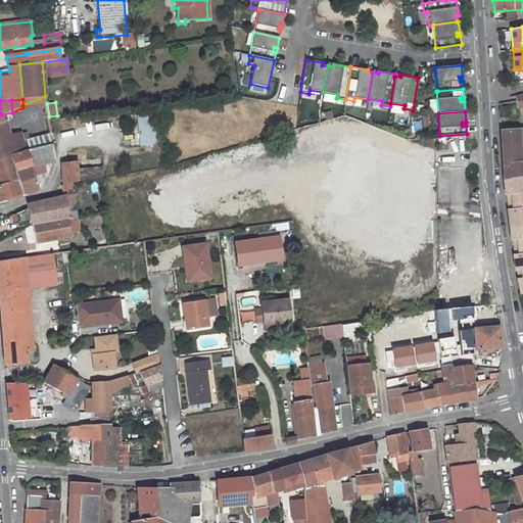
[(158,114),(139,113),(138,150),(161,151),(161,143),(157,143),(158,114)]
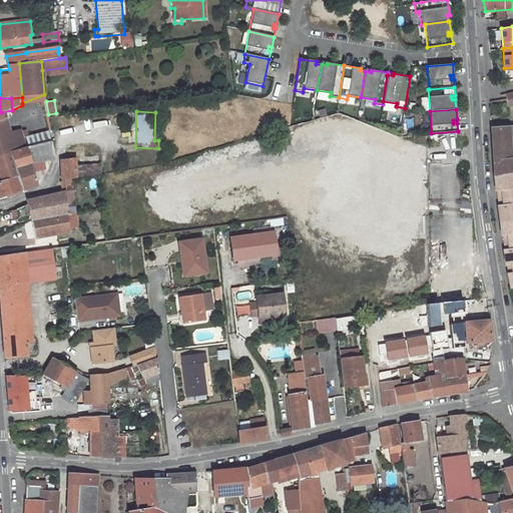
[(0,137),(9,134),(7,120),(3,121),(0,121),(0,137)]
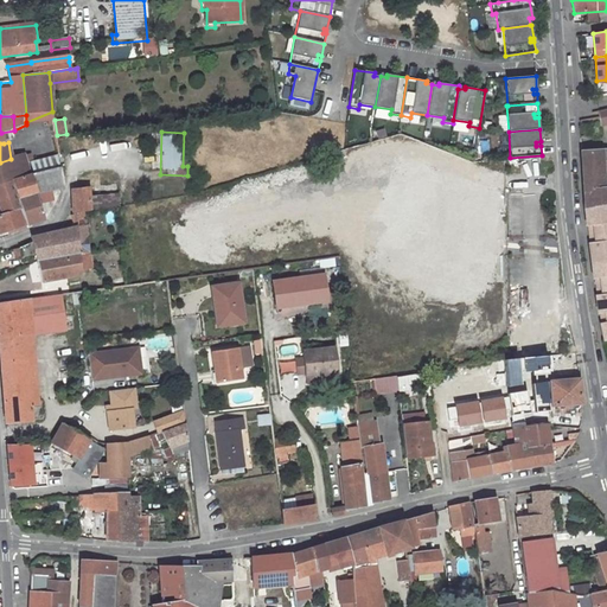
[(606,149),(581,152),(583,198),(586,209),(604,205),(602,189),(604,187),(604,186),(601,161),(606,160),(606,149)]
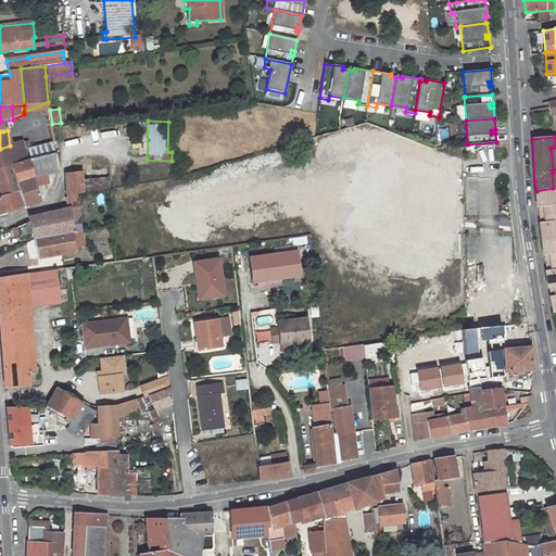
[(0,171),(27,162),(33,161),(30,155),(52,149),(51,142),(24,151),(21,142),(0,149),(0,171)]
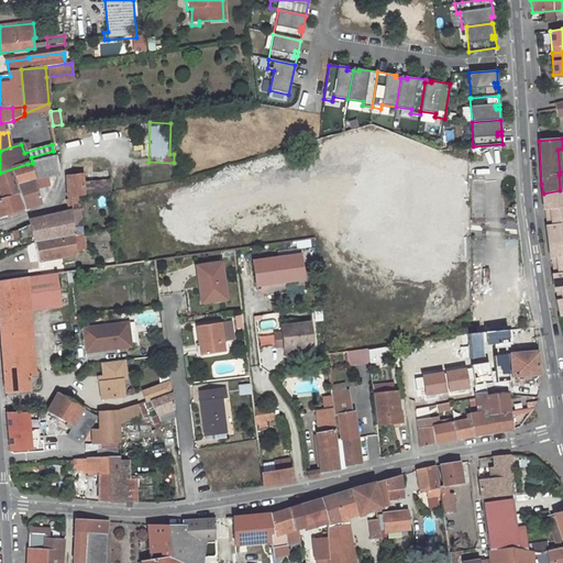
[(33,163),(54,156),(53,151),(31,157),(33,163)]
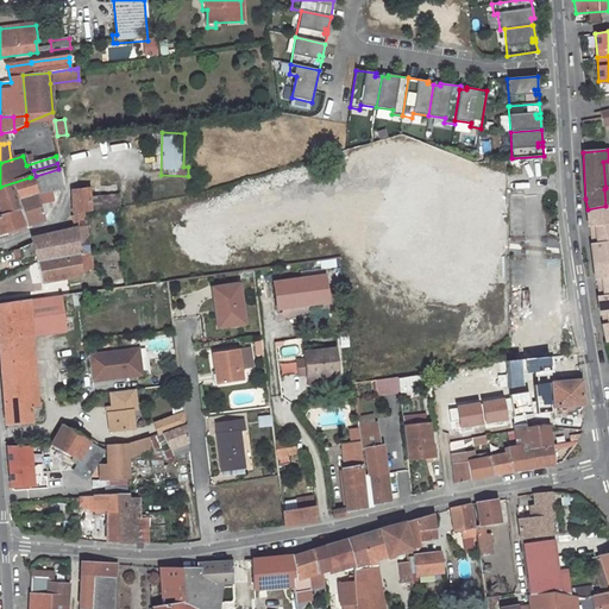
[(64,189),(60,169),(58,169),(36,176),(30,177),(36,195),(64,189)]
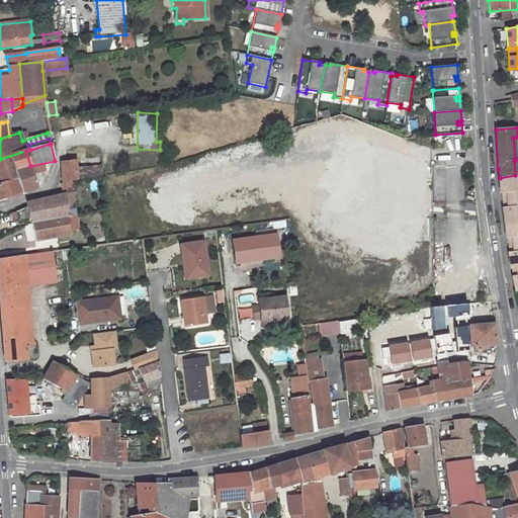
[(64,181),(101,175),(99,158),(93,159),(91,148),(65,152),(66,162),(64,162),(64,181)]
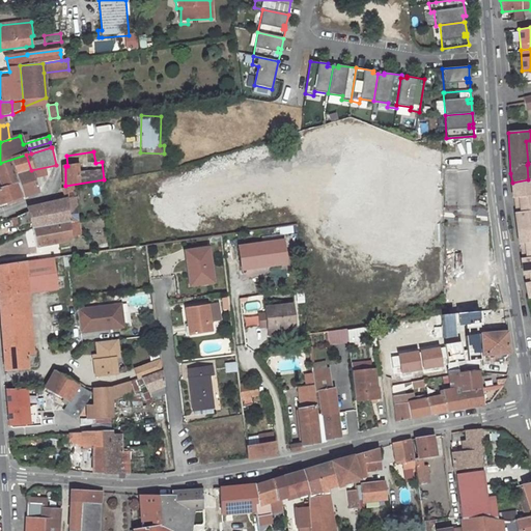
[(26,155),(0,163),(0,182),(2,189),(19,184),(17,175),(31,170),(26,155)]
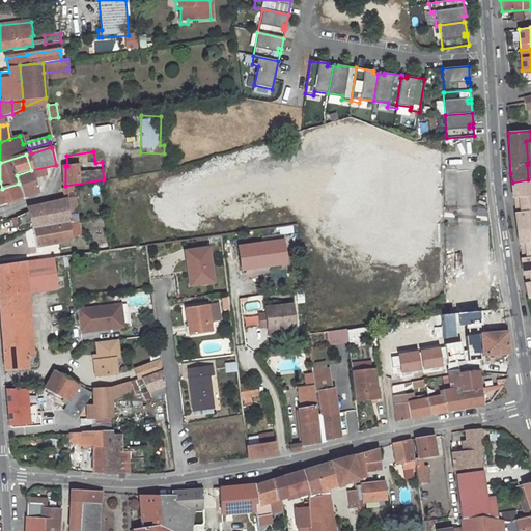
[(5,203),(38,192),(31,170),(17,175),(19,184),(2,189),(0,189),(0,210),(7,207),(5,203)]
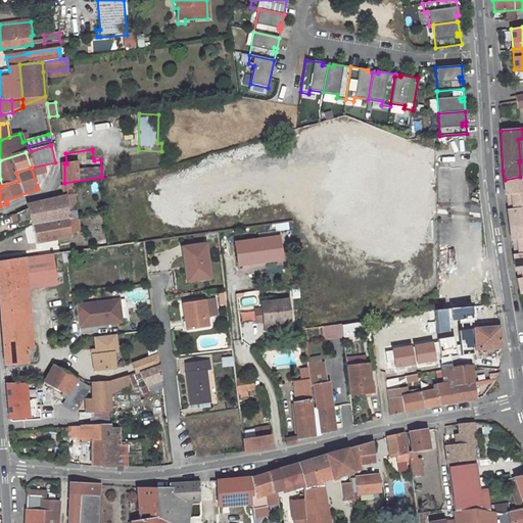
[(522,175),(520,177),(505,180),(506,195),(512,194),(512,201),(522,199),(522,175)]
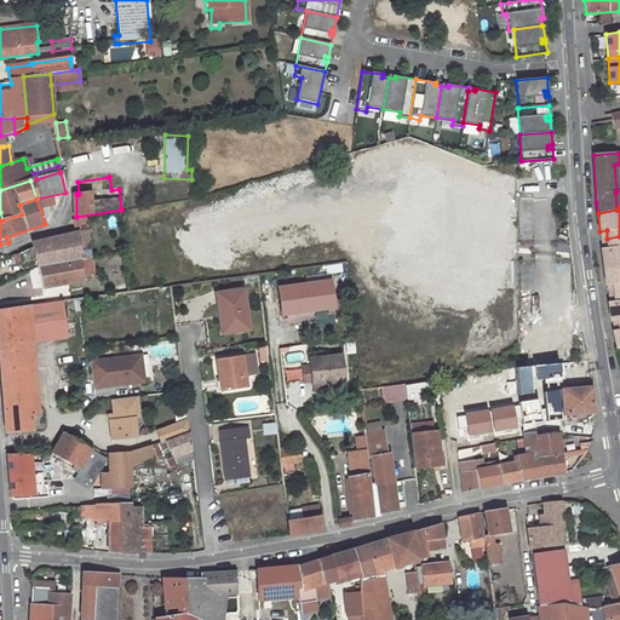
[(26,273),(40,265),(81,259),(79,233),(33,244),(34,248),(16,256),(18,264),(23,264),(26,273)]
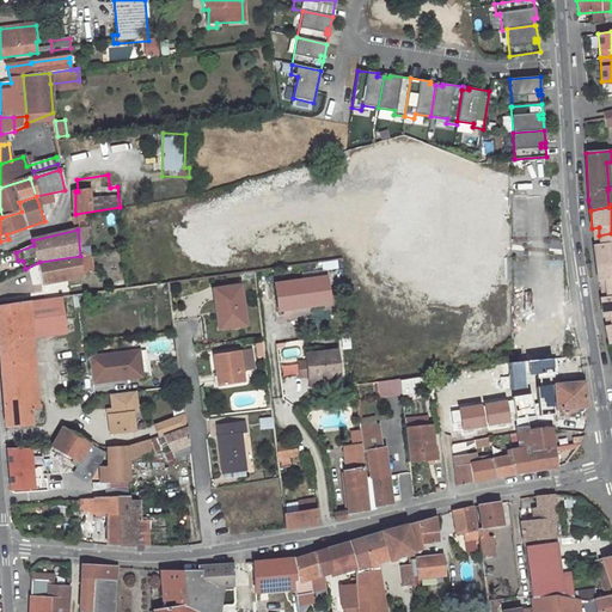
[(611,233),(599,236),(600,244),(594,245),(597,263),(611,259),(611,233)]
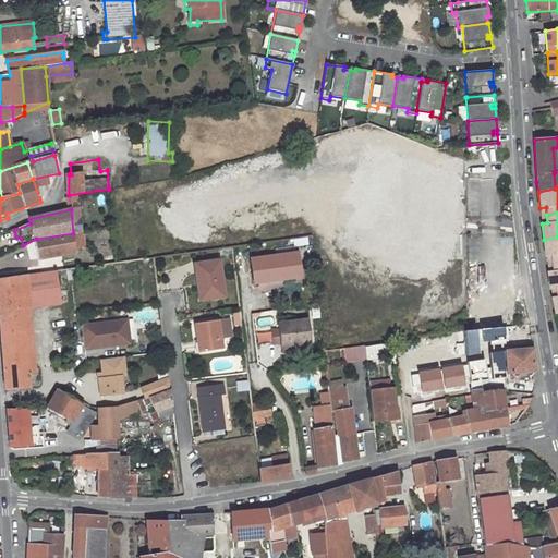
[(70,234),(73,233),(36,239),(37,259),(72,253),(70,234)]
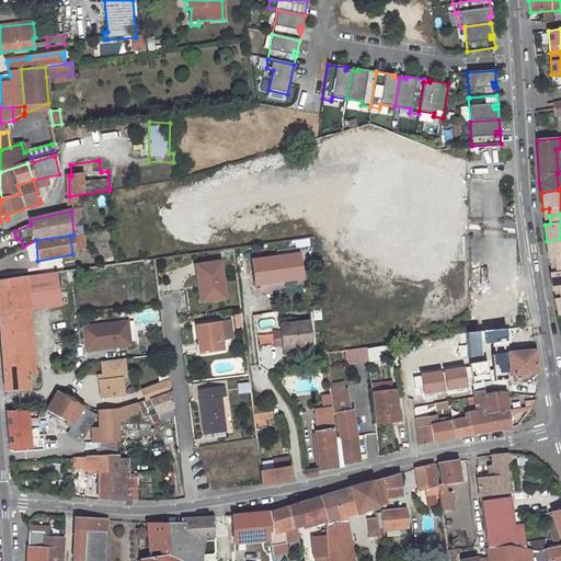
[(560,238),(547,241),(549,256),(554,256),(556,264),(560,263),(560,238)]
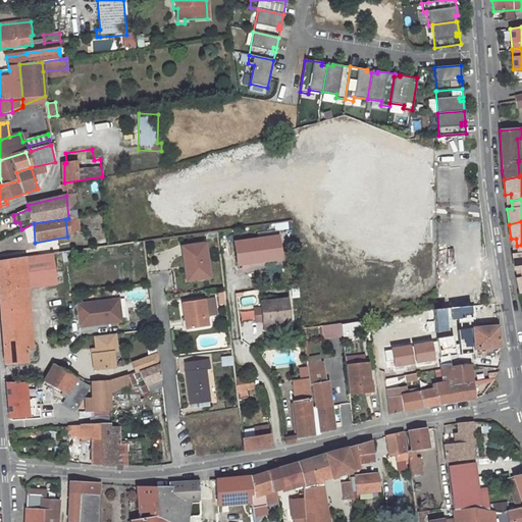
[(277,236),(233,242),(236,264),(280,258),(277,236)]
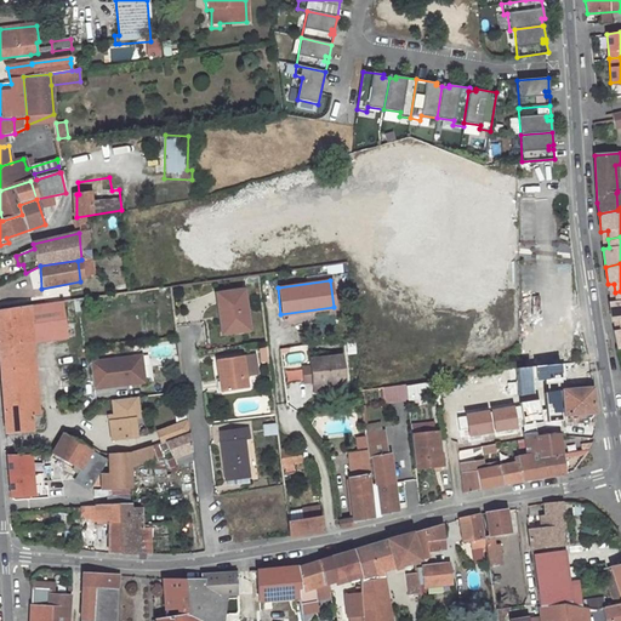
[(241,290),(217,294),(223,335),(248,331),(241,290)]
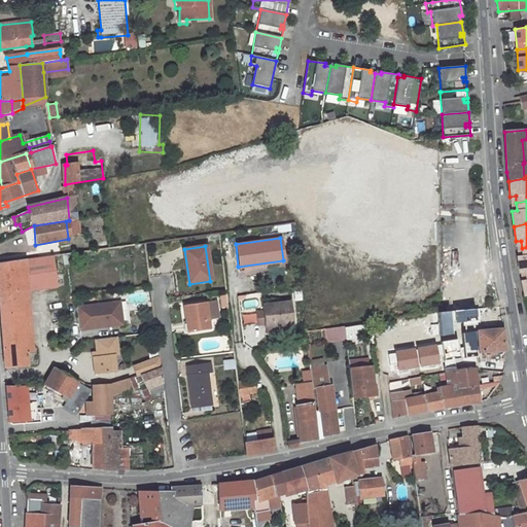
[(526,247),(522,248),(523,255),(517,255),(519,271),(525,271),(526,270),(526,247)]
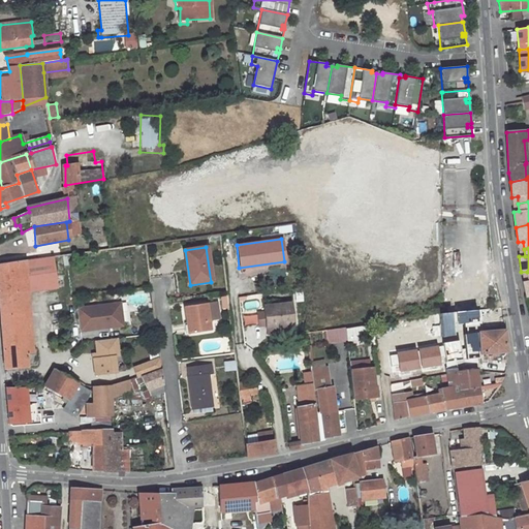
[(27,367),(27,365),(35,365),(34,348),(26,348),(22,292),(58,288),(54,256),(0,263),(0,318),(4,370),(27,367)]
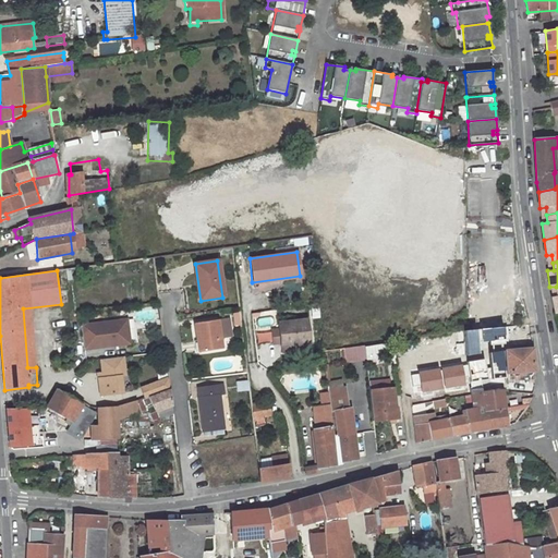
[(300,276),(252,282),(253,289),(301,282),(300,276)]
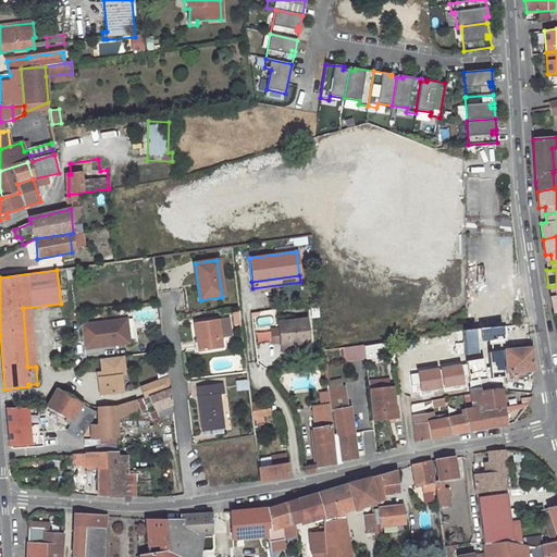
[(126,319),(81,325),(84,345),(91,344),(91,346),(93,348),(108,345),(108,342),(130,339),(126,319)]
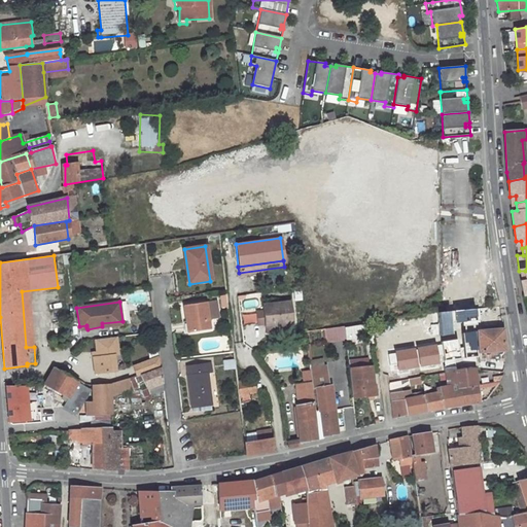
[(289,302),(261,305),(262,311),(264,324),(265,326),(292,323),(289,302)]
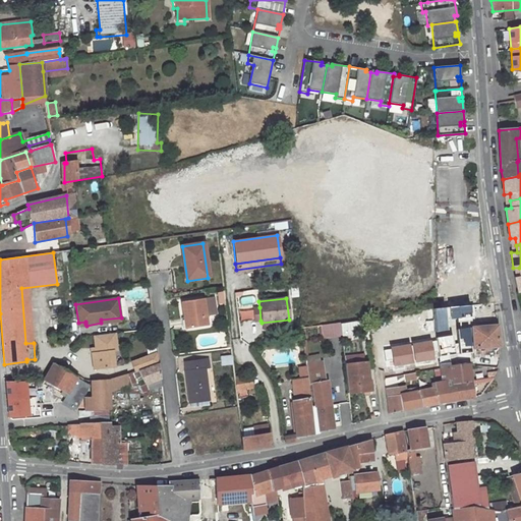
[(207,328),(205,319),(215,316),(212,299),(181,304),(185,331),(207,328)]
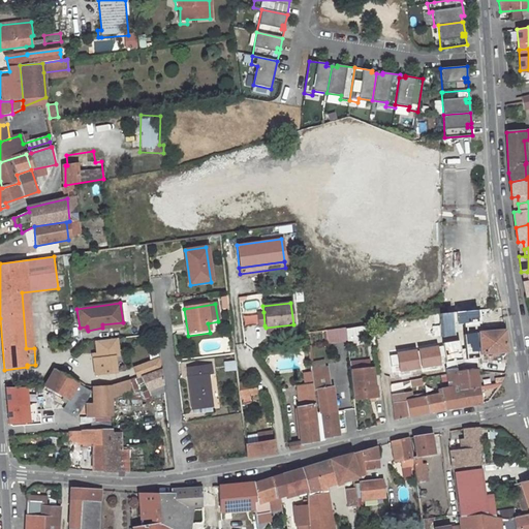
[(293,324),(266,328),(266,334),(293,331),(293,324)]
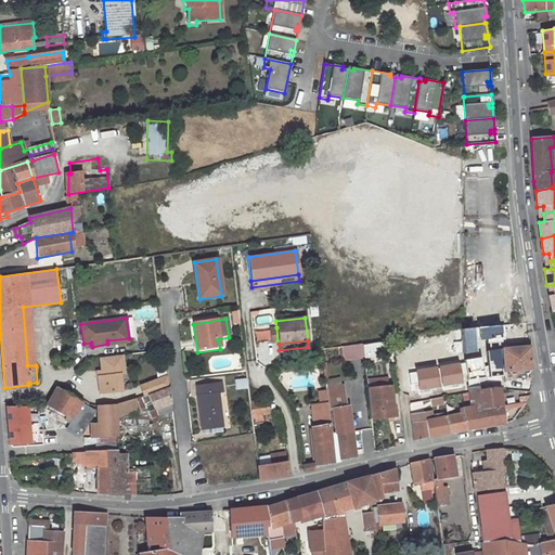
[(390,340),(362,344),(363,357),(381,355),(382,360),(392,359),(390,340)]
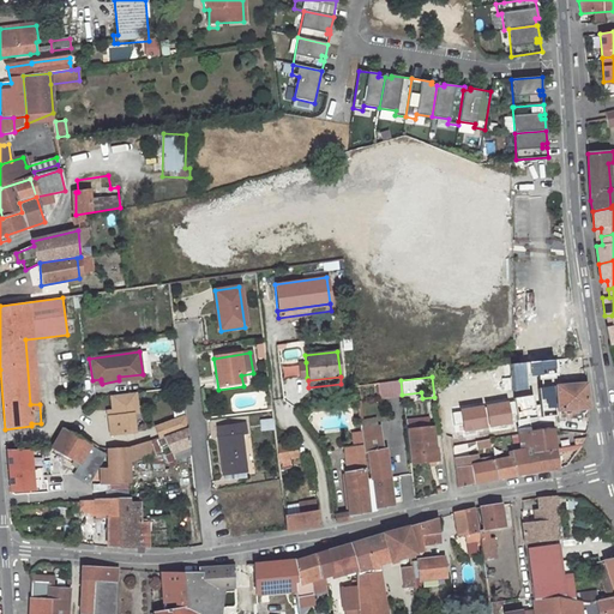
[(401,380),(378,384),(380,397),(390,396),(391,407),(396,407),(398,401),(403,401),(402,395),(401,380)]
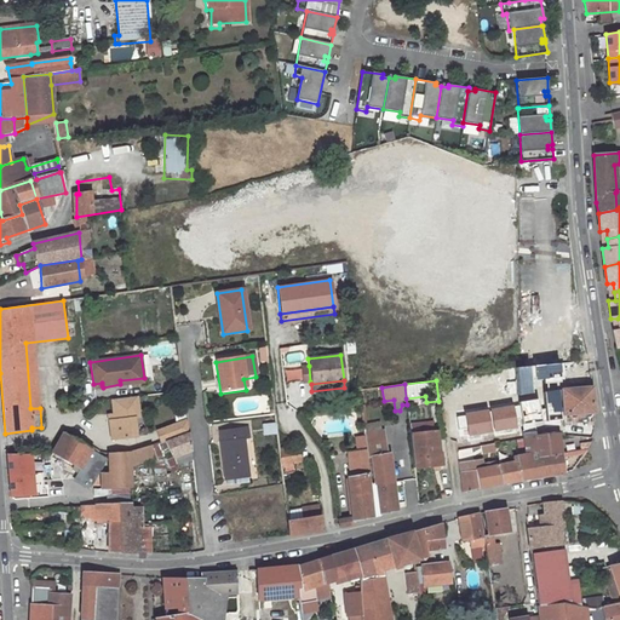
[(511,391),(500,394),(506,419),(510,435),(521,432),(545,428),(546,435),(557,432),(556,422),(563,422),(574,414),(575,423),(592,422),(592,412),(593,412),(591,386),(551,390),(552,401),(515,408),(511,391)]
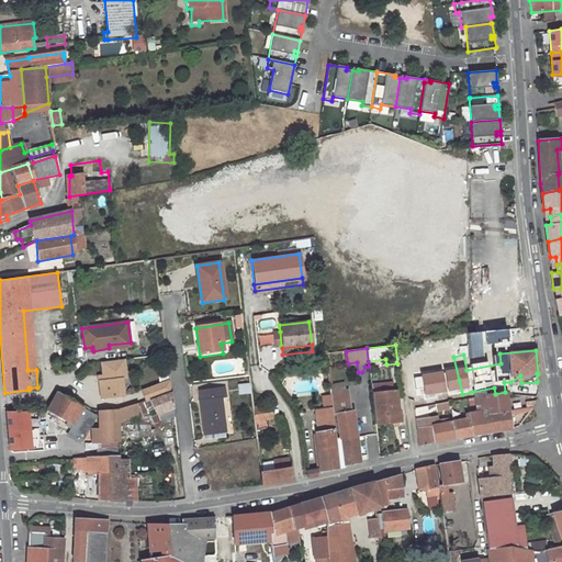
[(126,378),(124,359),(101,362),(103,375),(104,380),(99,381),(102,398),(124,395),(122,379),(126,378)]
